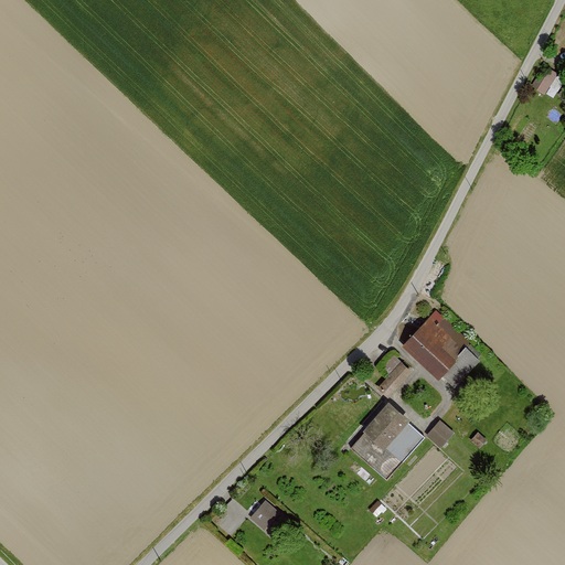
[(539,88),(537,89),(545,94),(558,73),(551,68),(544,78),(539,88)]
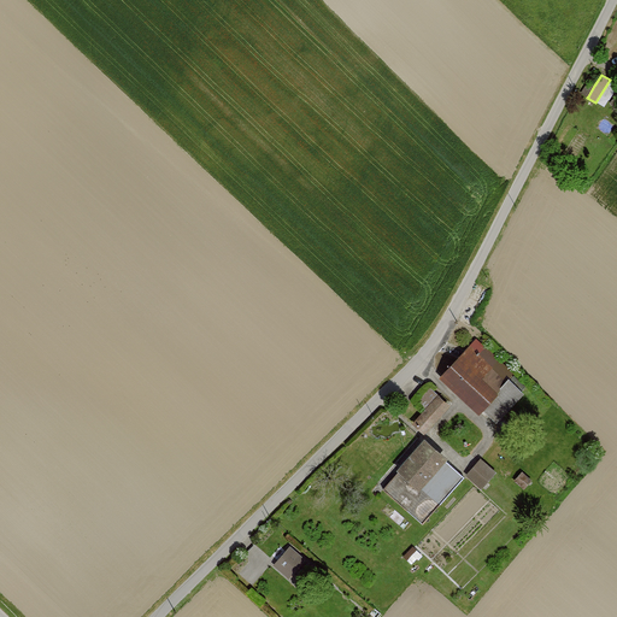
[(581,93),(588,97),(594,86),(588,82),(581,93)]
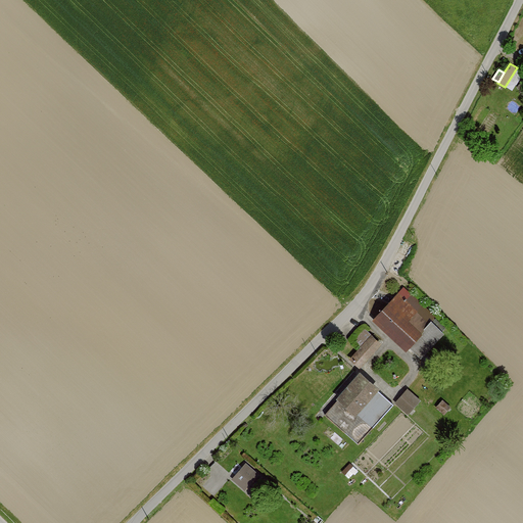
[(403,295),(400,293),(376,319),(407,347),(409,345),(421,332),(420,331),(430,320),(433,317),(408,292),(403,295)]
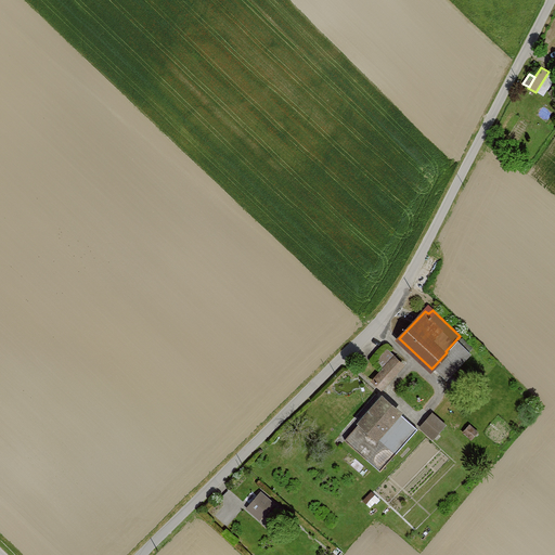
[(473,353),(456,339),(446,351),(447,352),(434,366),(448,379),(473,353)]
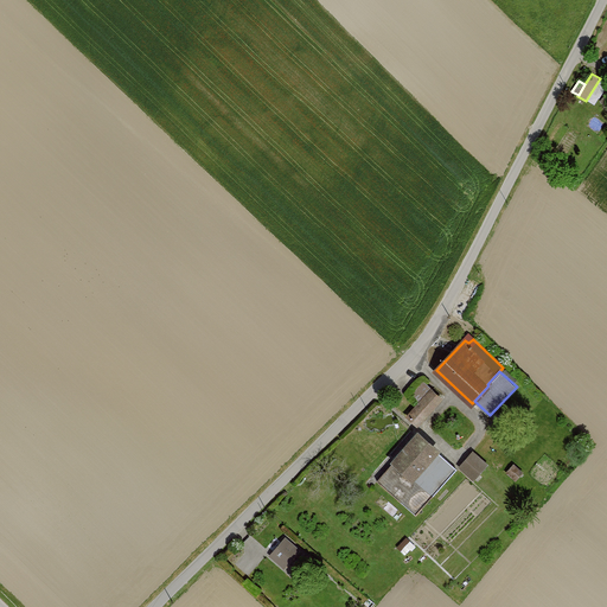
[(420,402),(432,389),(423,381),(410,395),(420,402)]
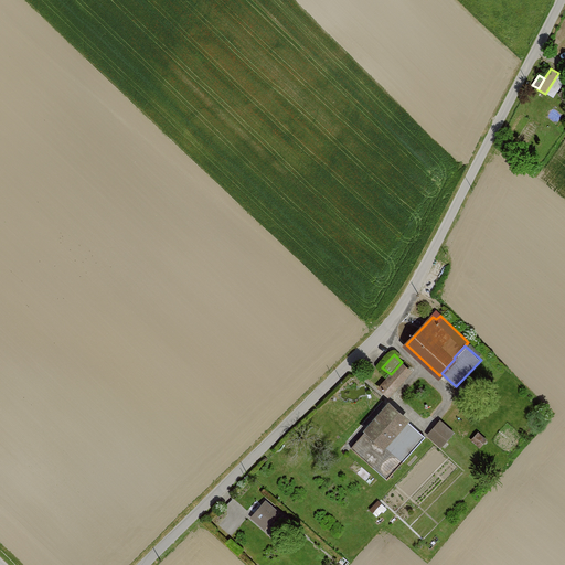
[(412,371),(402,362),(391,374),(379,387),(388,396),(412,371)]
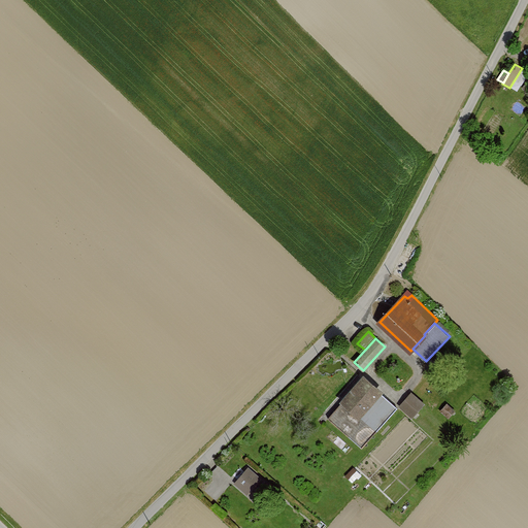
[(398,408),(365,378),(328,418),(362,449),(398,408)]
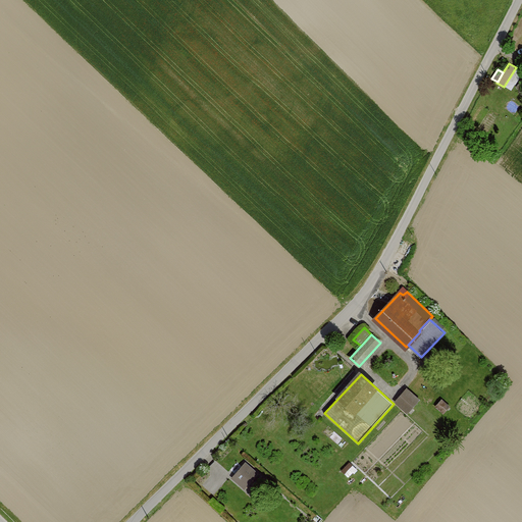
[(419,400),(408,389),(396,403),(408,413),(419,400)]
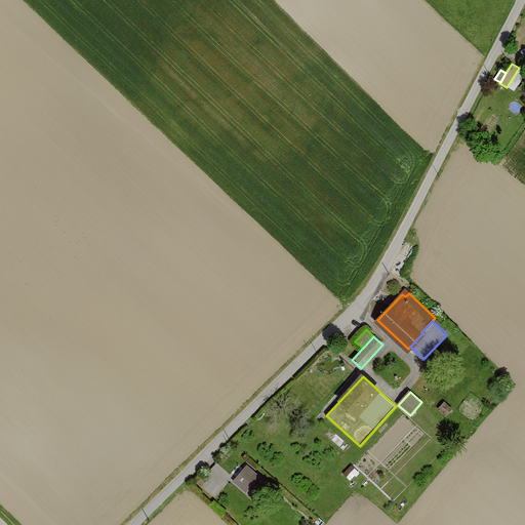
[(452,408),(445,402),(438,410),(445,416),(452,408)]
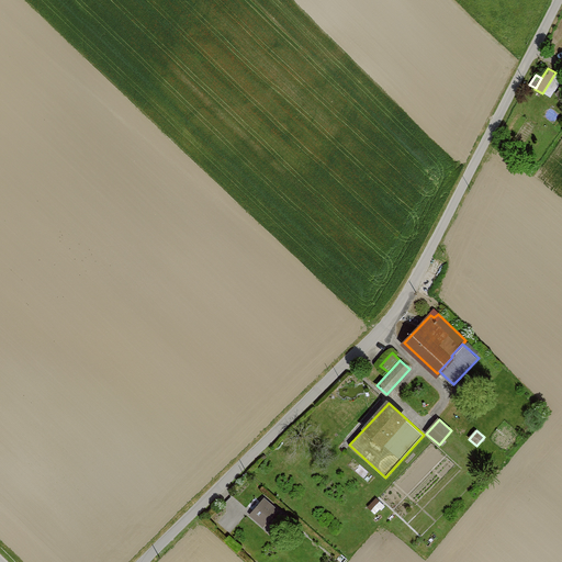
[(383,504),(377,498),(369,507),(374,513),(383,504)]
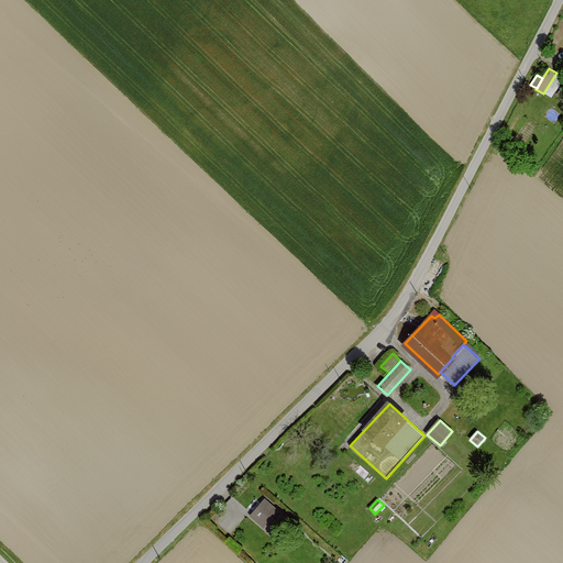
[(273,514),(262,504),(255,511),(266,521),(273,514)]
